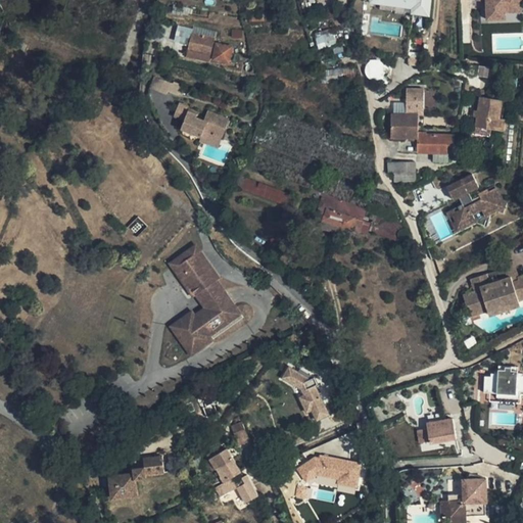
[(371,0),(371,2),(414,6),(413,12),(428,14),(429,0),(371,0)]
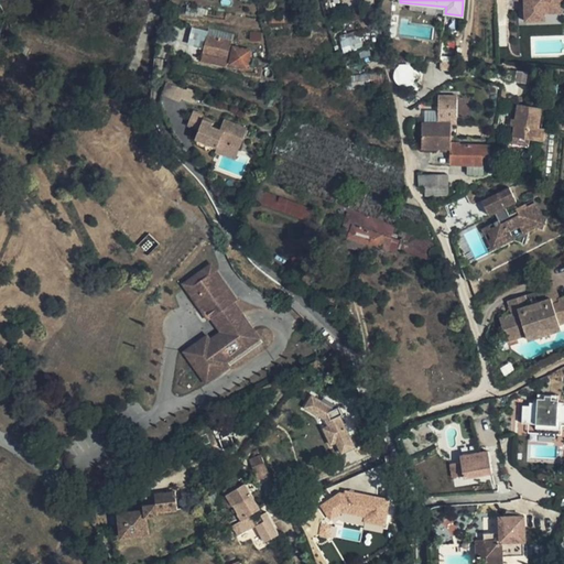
[(524,0),(525,20),(546,19),(545,6),(563,4),(562,0),(524,0)]
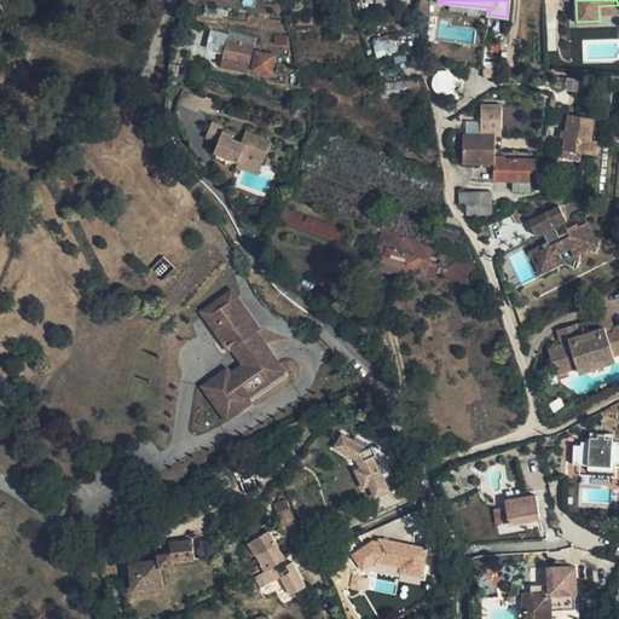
[(256,39),(229,33),(227,34),(212,30),(208,48),(224,52),(223,57),(250,63),(256,39)]
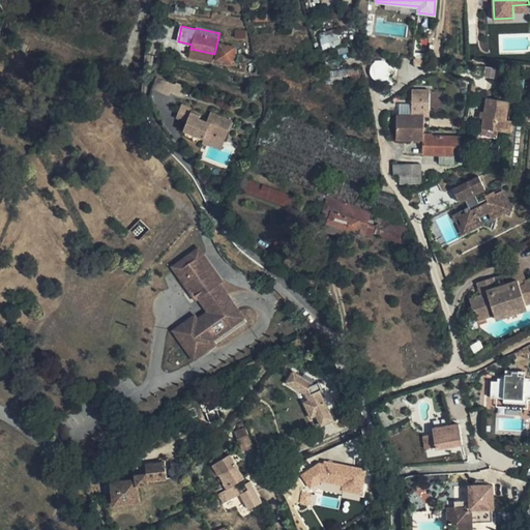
[(341,45),(337,33),(320,37),(322,48),(341,45)]
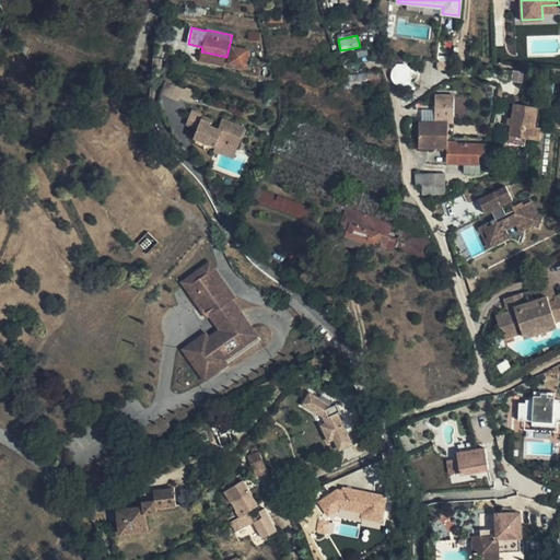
[(226,57),(201,51),(199,60),(224,66),(226,57)]
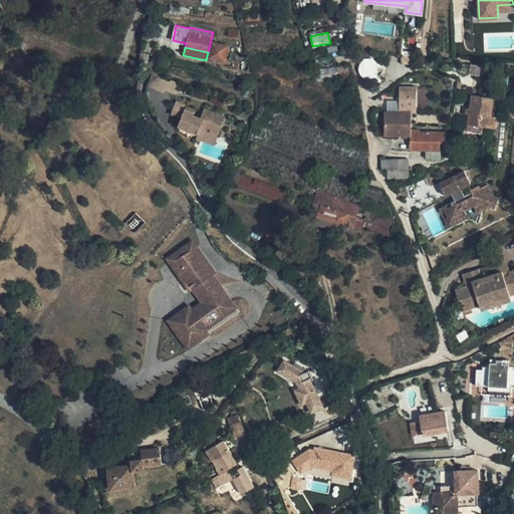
[(349,65),(336,67),(337,80),(351,78),(349,65)]
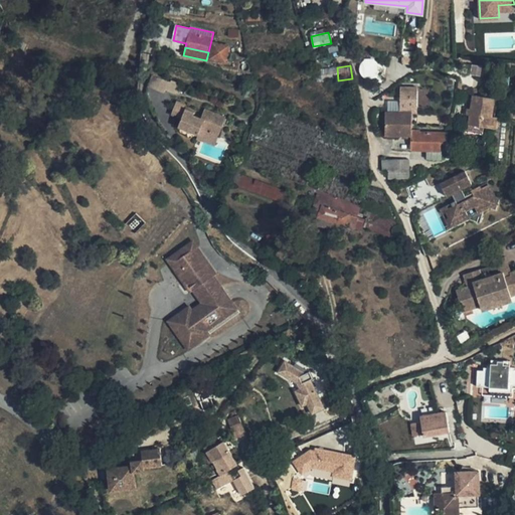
[(337,67),(320,69),(322,80),(338,80),(337,67)]
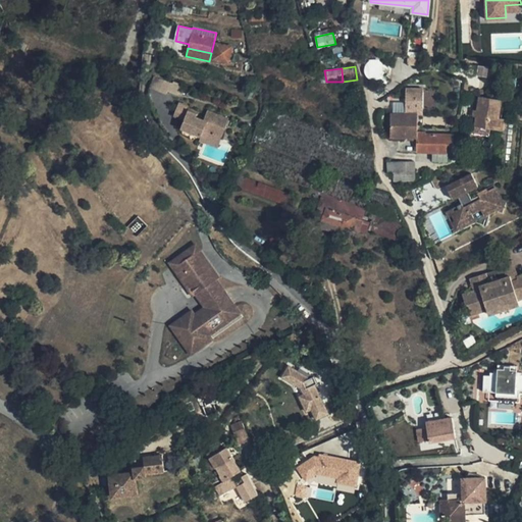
[(158,77),(154,90),(169,95),(169,93),(173,83),(158,77)]
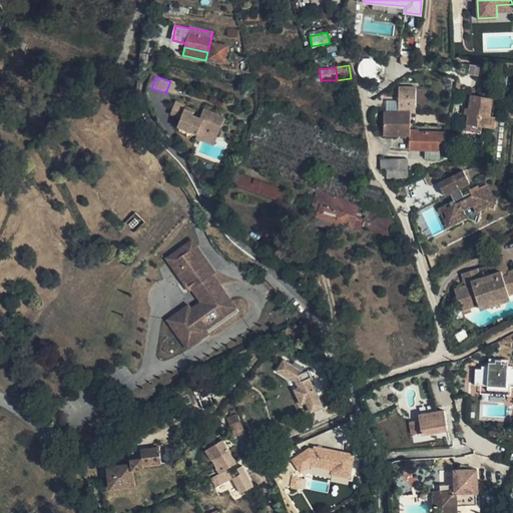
[(166,91),(174,94),(178,84),(170,81),(166,91)]
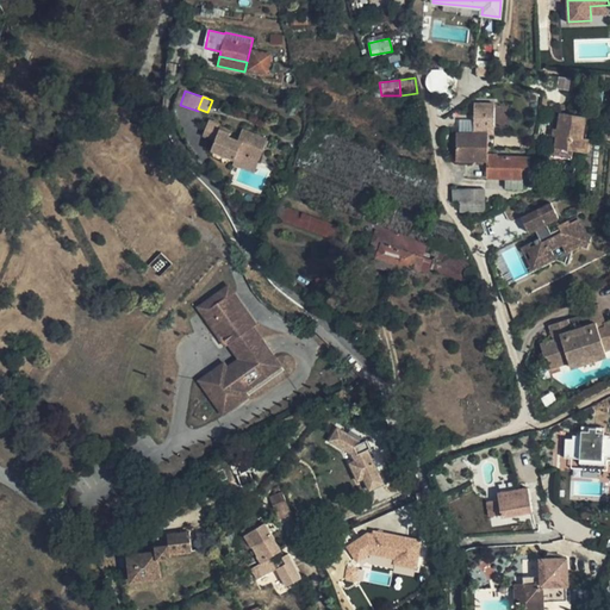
[(573,150),(587,153),(589,138),(583,137),(585,116),(560,112),(558,129),(556,136),(555,148),(573,150)]
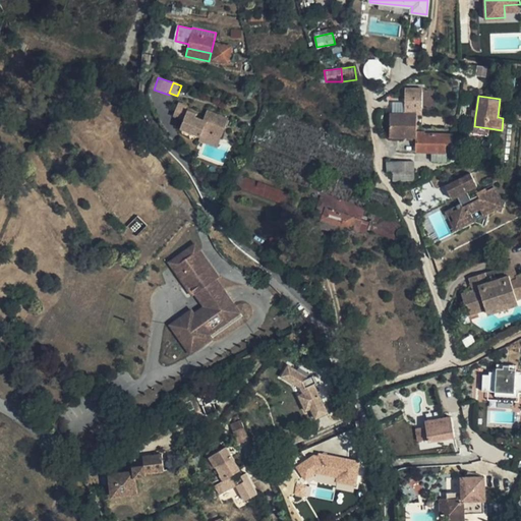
[(221,137),(228,118),(207,110),(203,120),(195,117),(196,114),(188,111),(189,107),(181,104),(176,116),(179,117),(176,126),(200,135),(203,130),(221,137)]
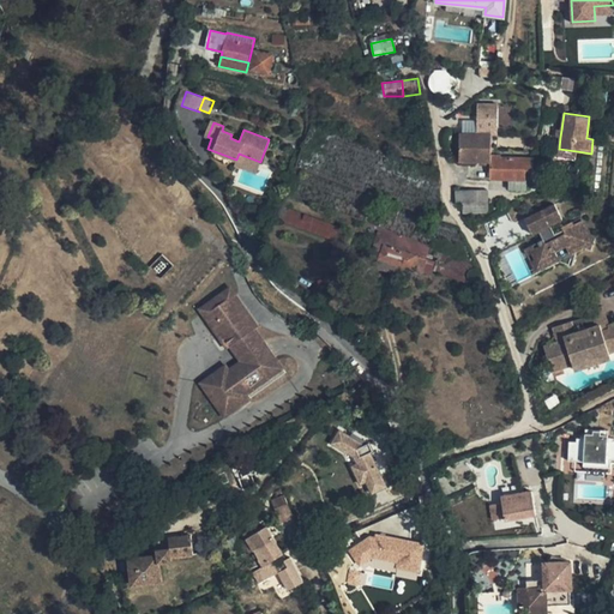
[(491,133),(459,133),(459,157),(467,157),(491,157),(491,133)]
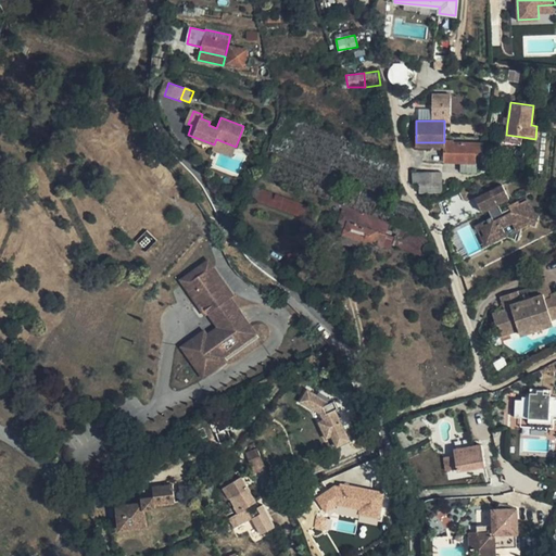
[(542,176),(546,133),(538,133),(533,175),(542,176)]
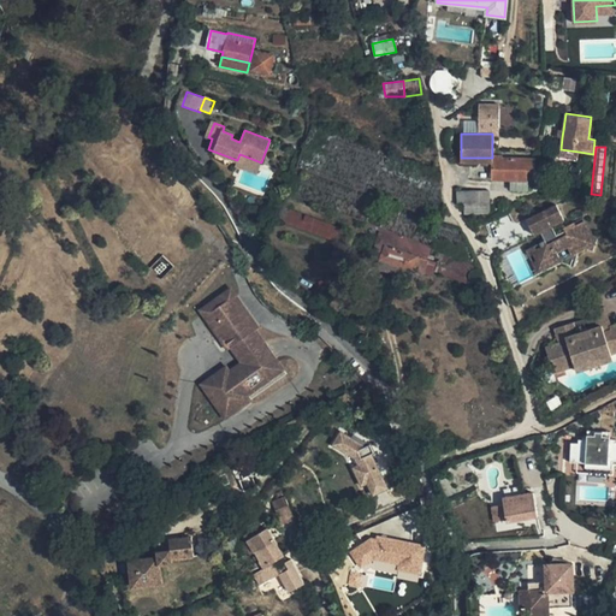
[(505,158),(492,158),(492,163),(492,179),(511,181),(505,158)]
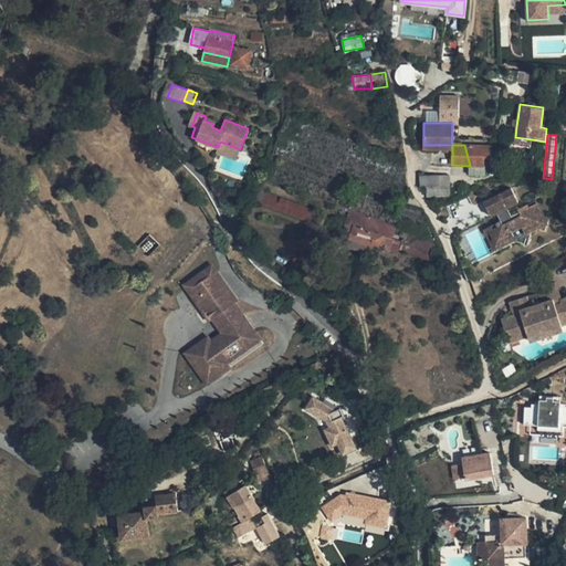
[(492,146),(464,145),(470,166),(484,166),(484,158),(491,158),(492,146)]
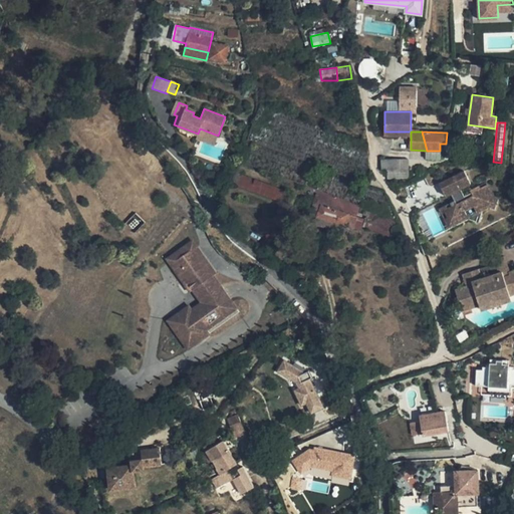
[(440,159),(440,151),(427,151),(427,158),(440,159)]
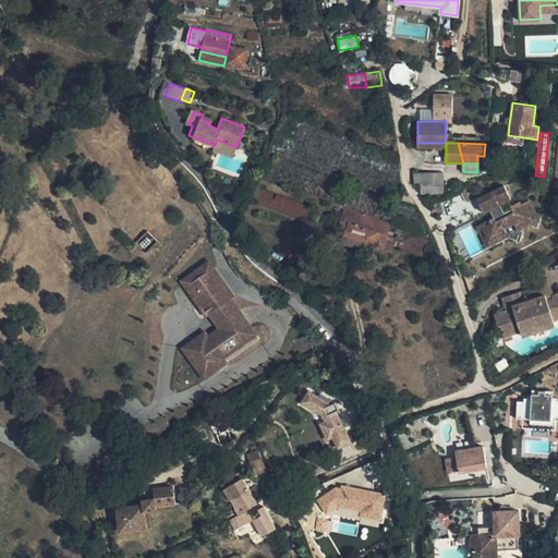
[(413,173),(414,184),(421,184),(432,184),(432,172),(413,173)]
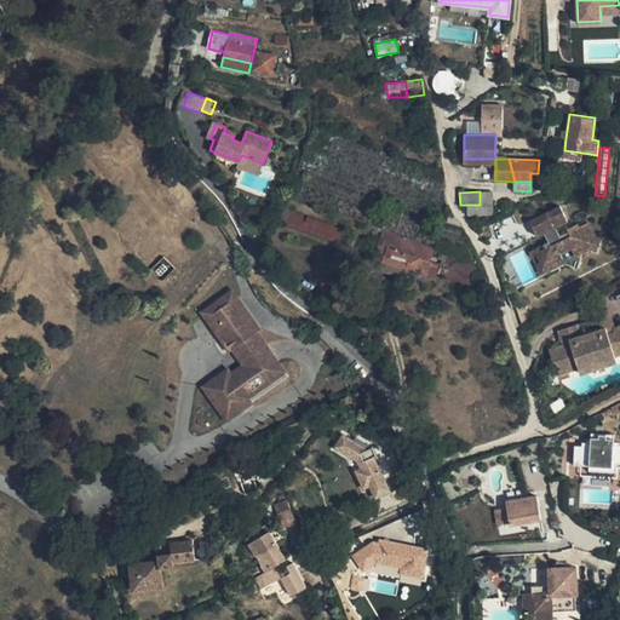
[(480,191),(480,205),(493,204),(492,191),(480,191)]
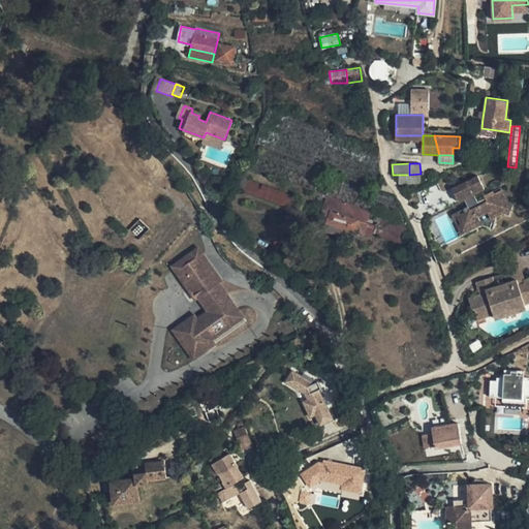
[(409,175),(399,175),(399,184),(421,184),(421,174),(409,175)]
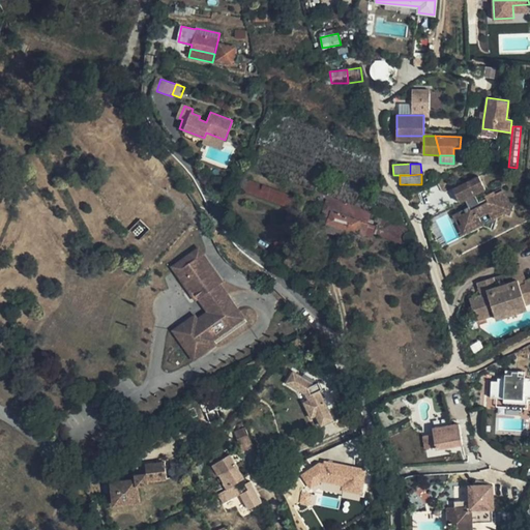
[(478,176),(452,188),(460,202),(465,200),(470,210),(461,214),(460,211),(452,215),(455,221),(459,218),(461,225),(458,226),(462,235),(483,225),(479,217),(489,213),(492,219),(508,211),(503,203),(507,200),(502,189),(495,194),(494,190),(484,196),(488,201),(480,205),(475,195),(486,189),(478,176)]
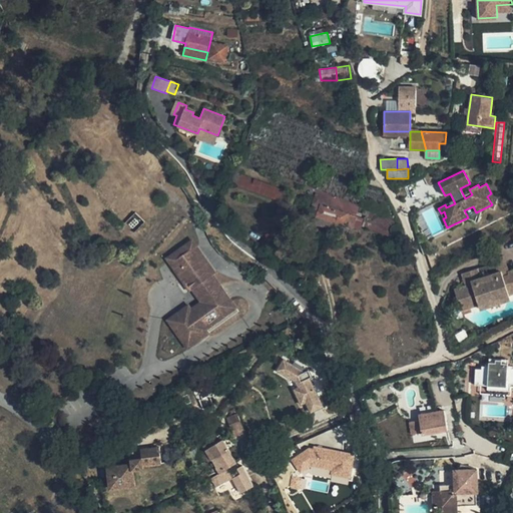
[(318,211),(316,215),(347,225),(354,227),(357,216),(364,219),(368,208),(317,189),(310,208),(318,211)]
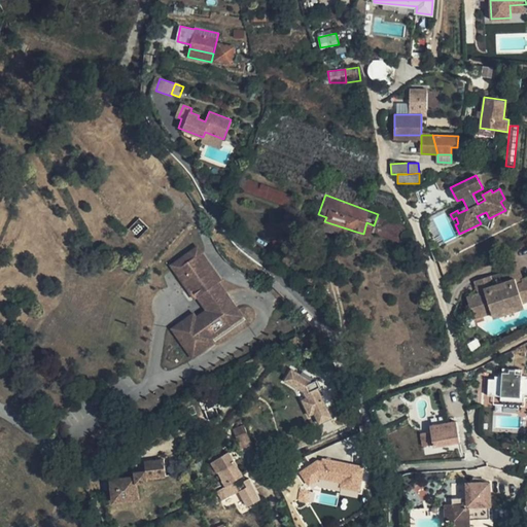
[(505,210),(510,208),(504,199),(500,202),(505,210)]
